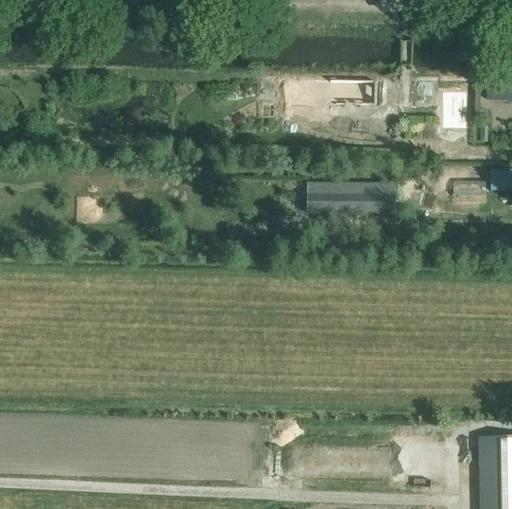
[(457,76),(457,82),(462,89),(468,90),(469,78),(457,76)]
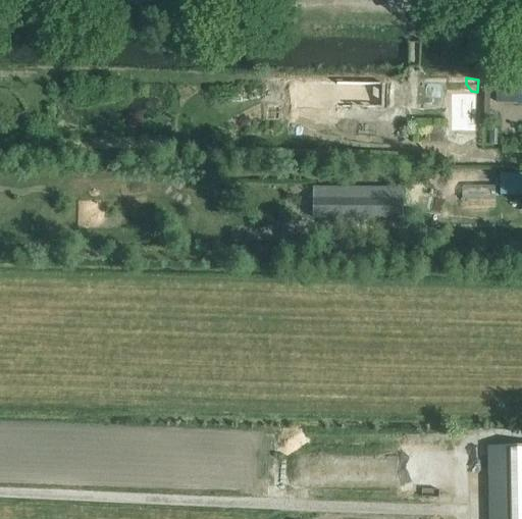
[(318,80),(317,105),(335,106),(335,105),(336,94),(336,81),(318,80)]
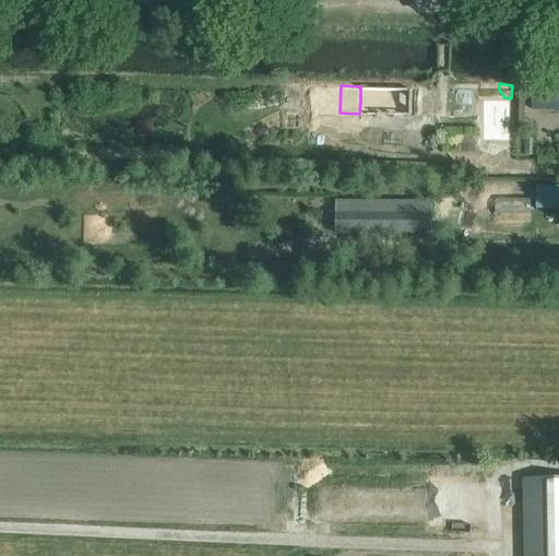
[(360,101),(359,113),(409,114),(409,87),(360,86),(360,101)]
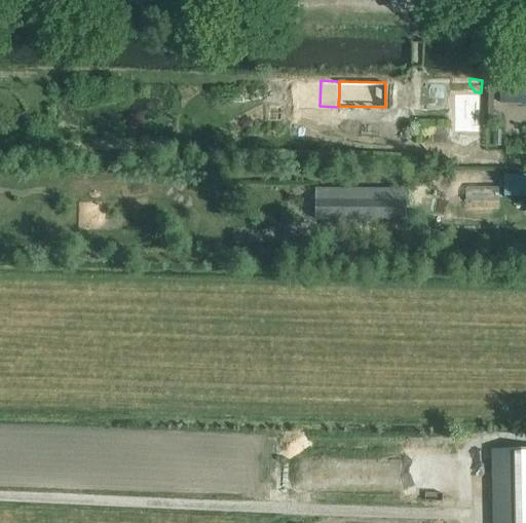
[(454,128),(479,128),(479,92),(454,92),(454,123),(454,128)]
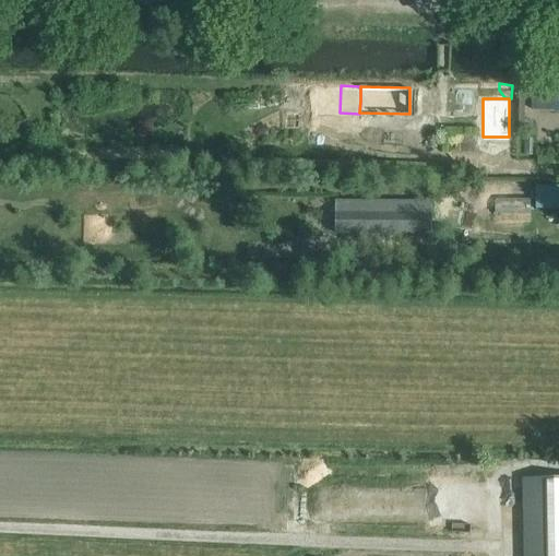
[(430,233),(431,200),(336,199),(336,232),(430,233)]
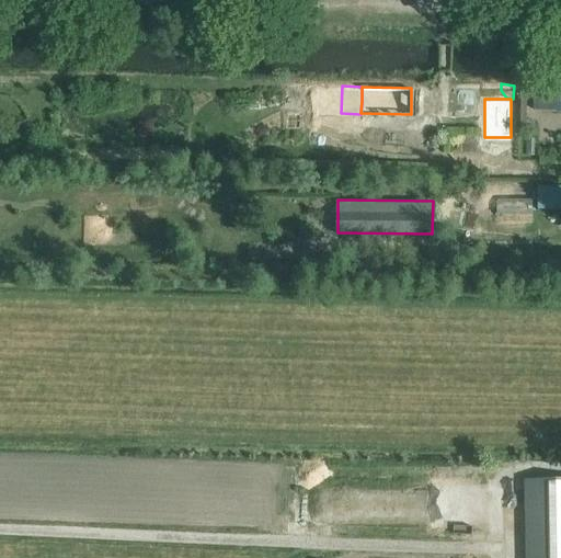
[(560,557),(560,477),(525,478),(526,557),(560,557)]
